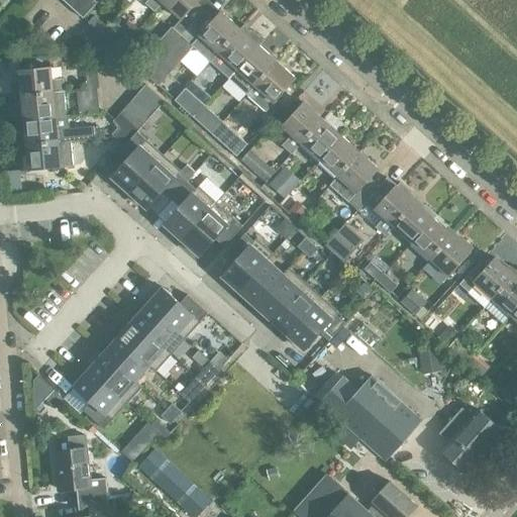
[(64,0),(84,18),(98,2),(96,0),(64,0)]
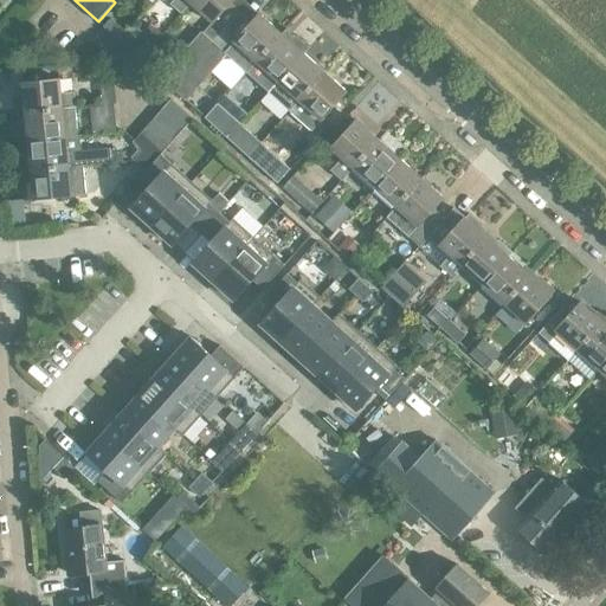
[(193,0),(174,0),(171,4),(182,14),(192,2),(193,0)]
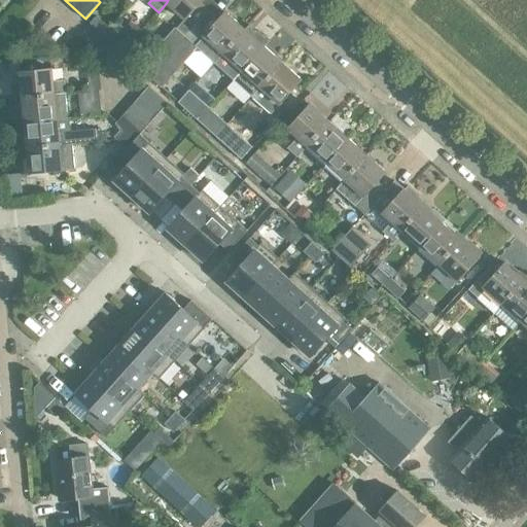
[(203,0),(168,0),(167,2),(185,20),(203,0)]
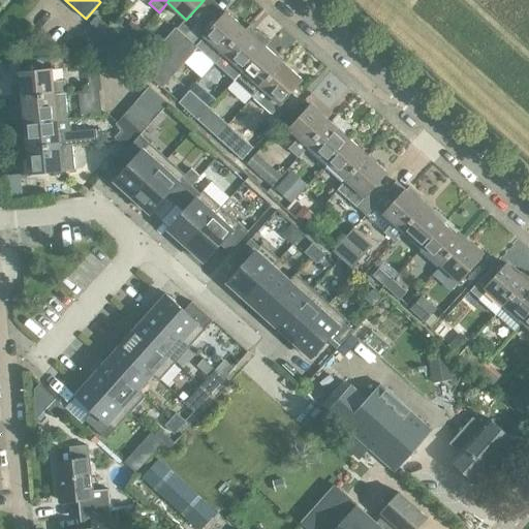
[(227,11),(204,38),(196,45),(198,48),(216,63),(247,29),(227,11)]
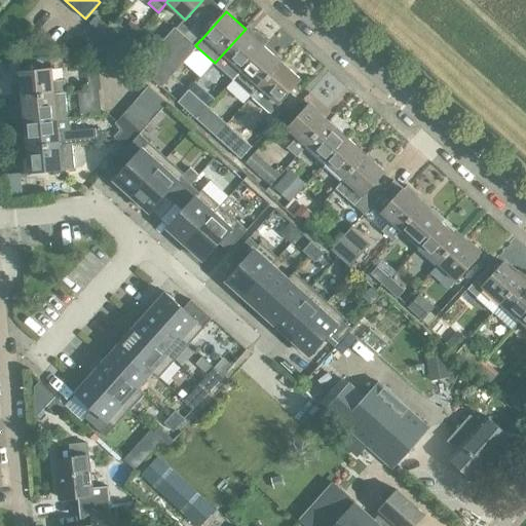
[(89,23),(103,34),(110,27),(97,15),(89,23)]
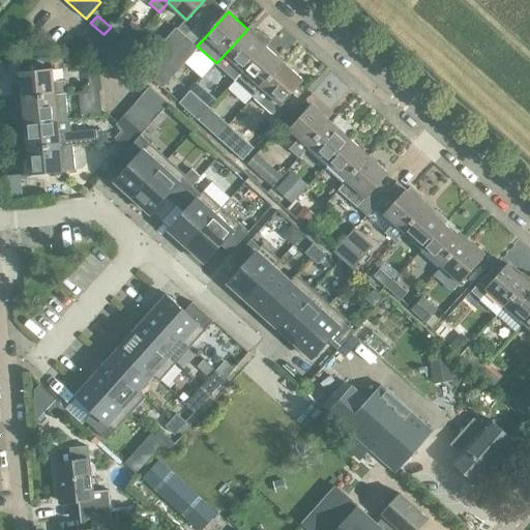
[(104,34),(123,52),(143,30),(133,21),(126,28),(118,21),(111,28),(111,27),(104,34)]
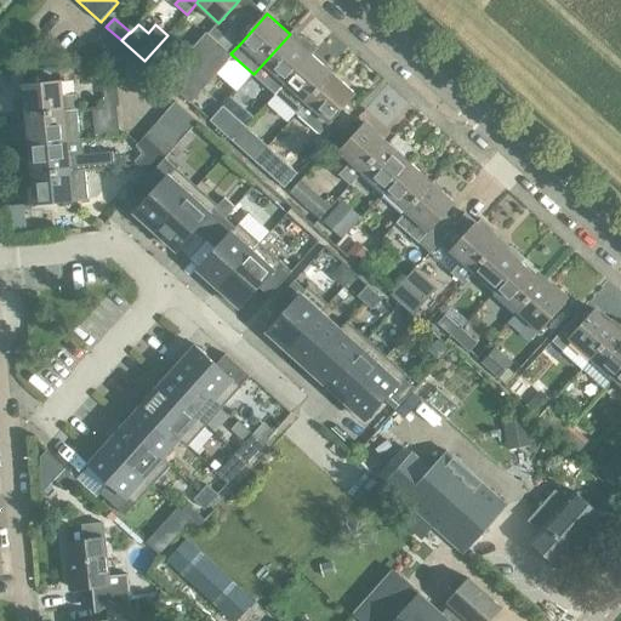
[(208,32),(165,79),(177,91),(221,44),(208,32)]
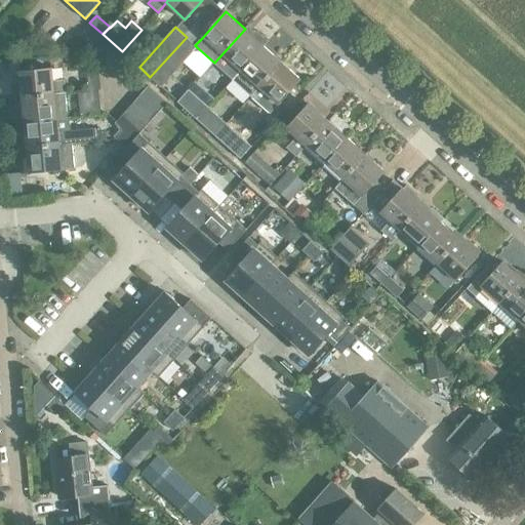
[(264,45),(245,29),(214,63),(233,79),(241,70),(264,45)]
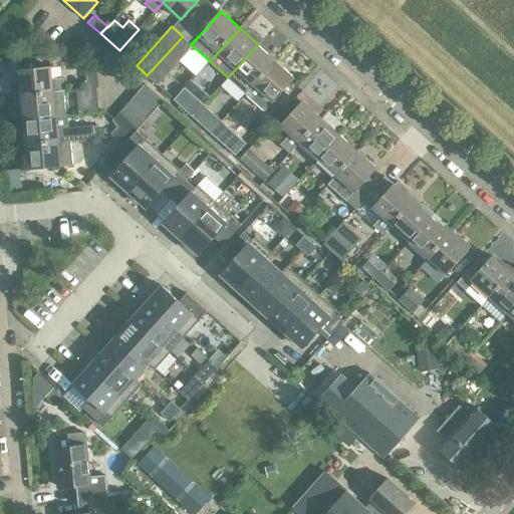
[(183,36),(147,75),(159,85),(193,46),(191,44),(183,36)]
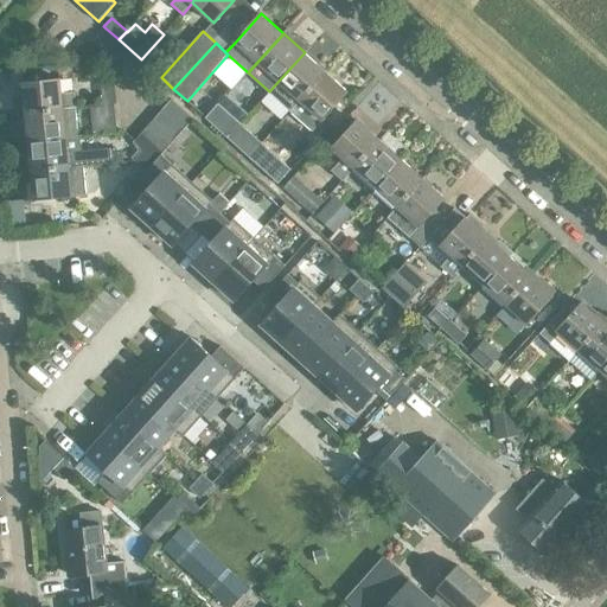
[(326,71),(305,52),(279,81),(269,91),(291,110),(326,71)]
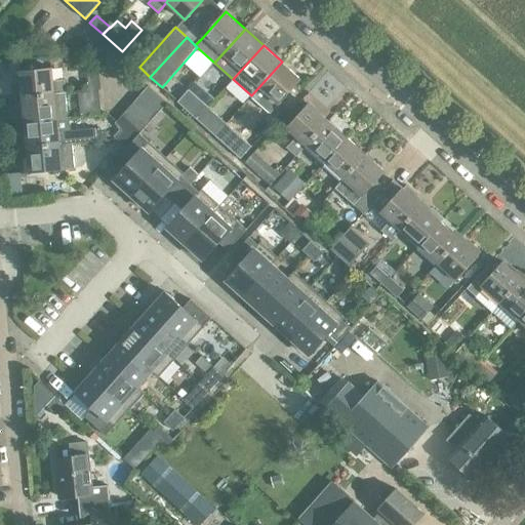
[(300,79),(282,62),(251,95),(271,113),(300,79)]
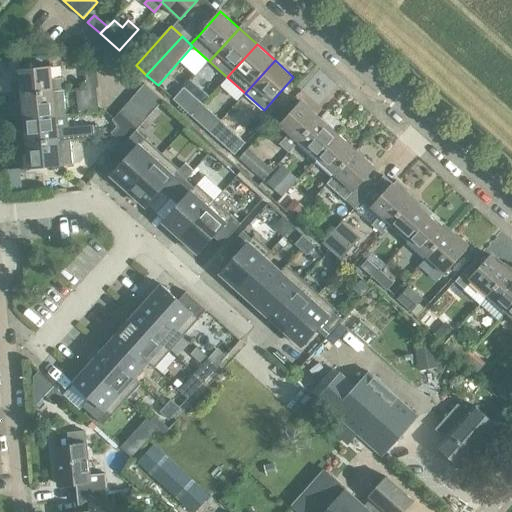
[(19,70),(22,95),(54,91),(65,90),(63,77),(53,78),(52,66),(19,70)]
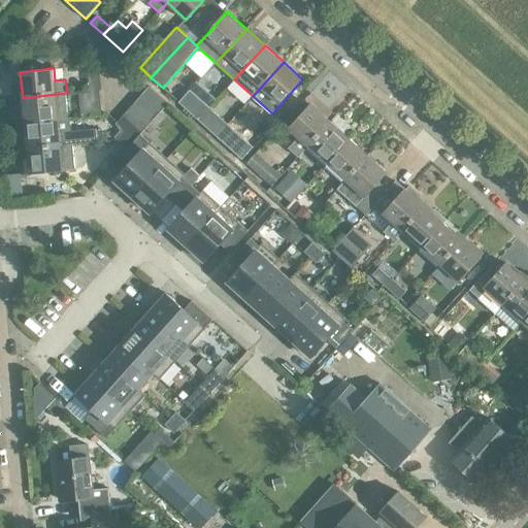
[(100,89),(98,72),(88,73),(90,90),(100,89)]
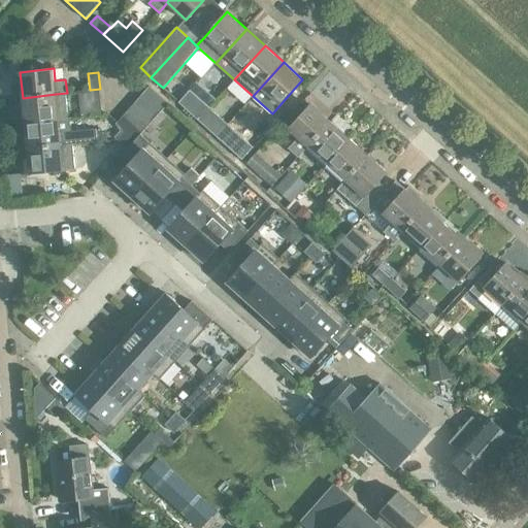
[(150,86),(141,95),(161,111),(169,102),(150,86)]
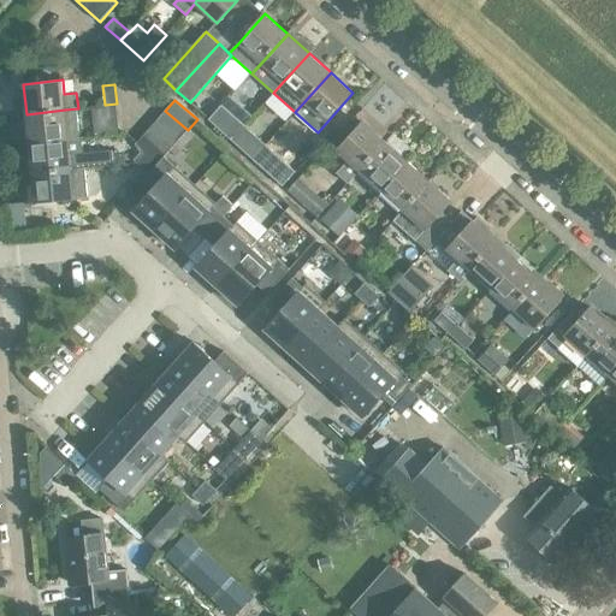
[(117,104),(105,105),(107,128),(118,126),(117,104)]
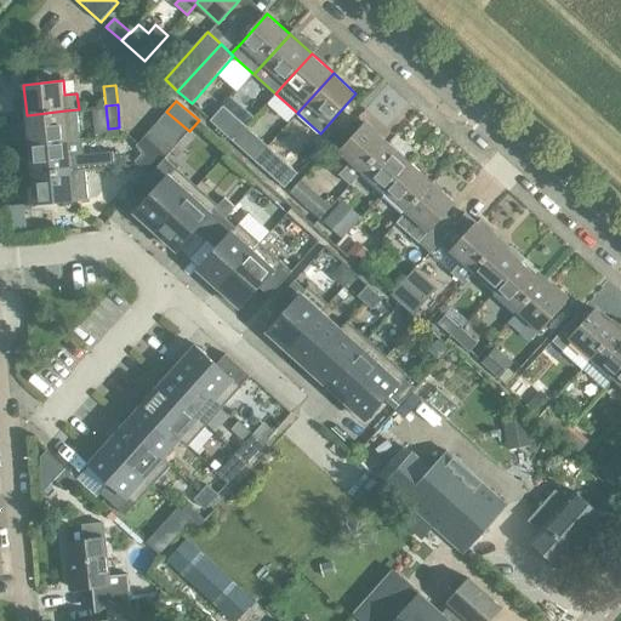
[(223,106),(211,120),(233,141),(246,126),(223,106)]
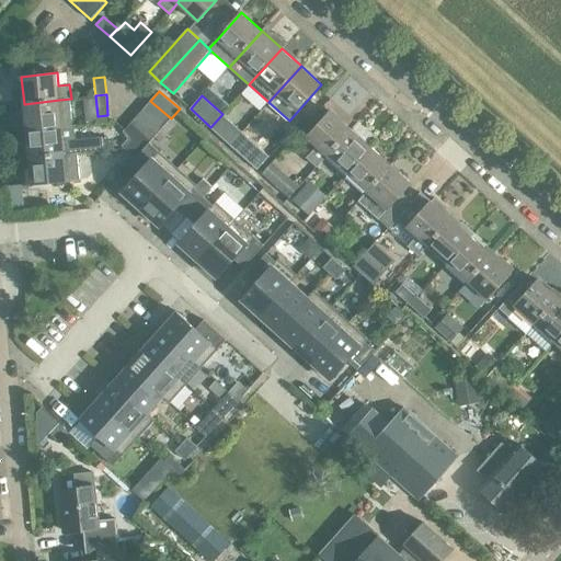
[(59,100),(24,104),(26,130),(61,126),(59,100)]
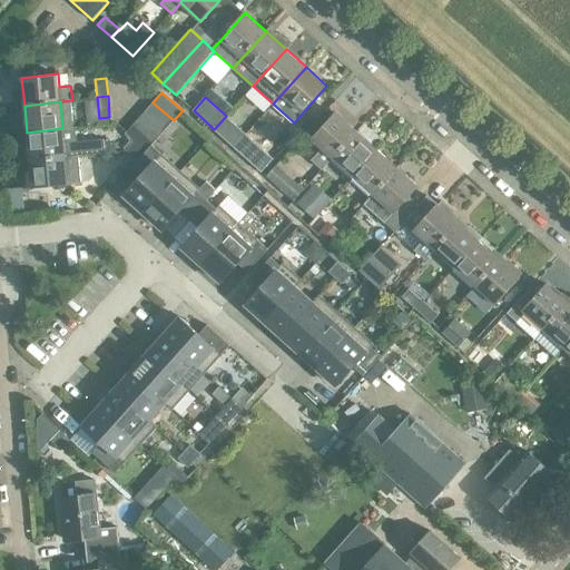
[(174,120),(153,102),(144,111),(165,130),(174,120)]
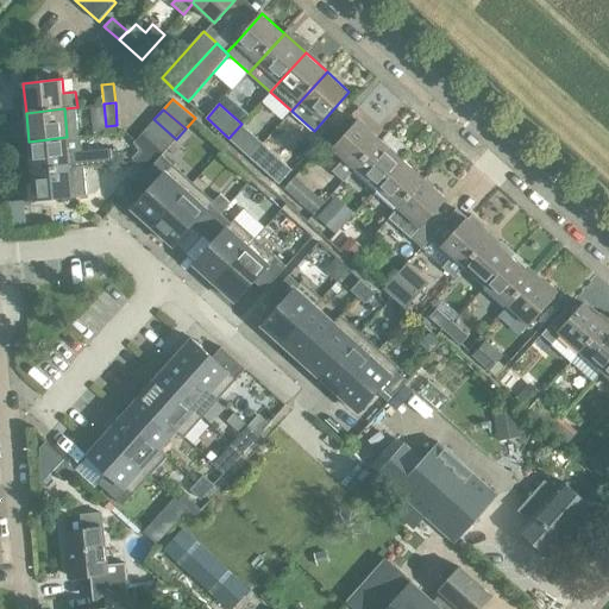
[(154,119),(145,130),(167,149),(176,139),(154,119)]
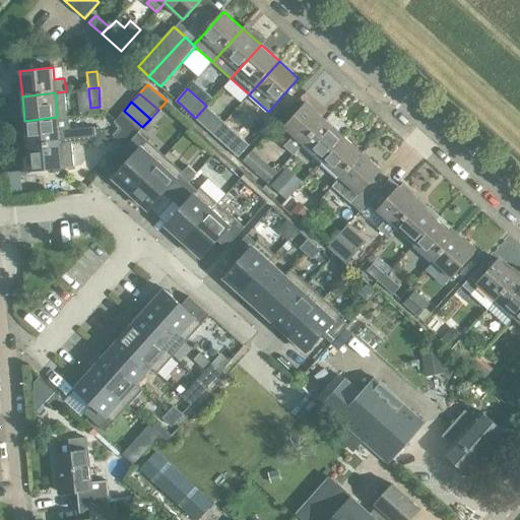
[(284,127),(294,135),(283,146),(295,154),(304,144),(325,119),(307,103),(284,127)]
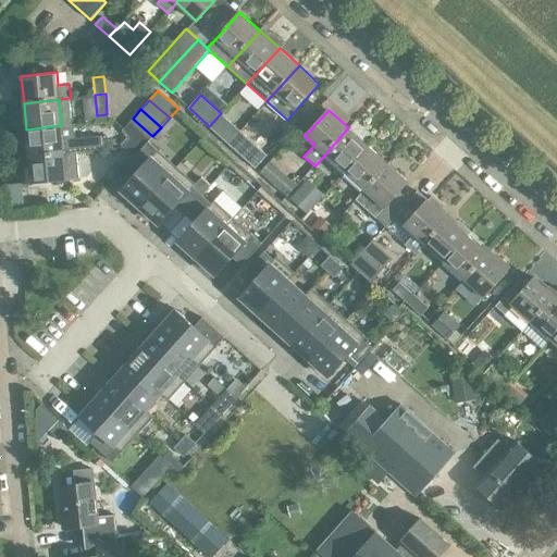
[(209,126),(229,144),(240,131),(221,113),(209,126)]
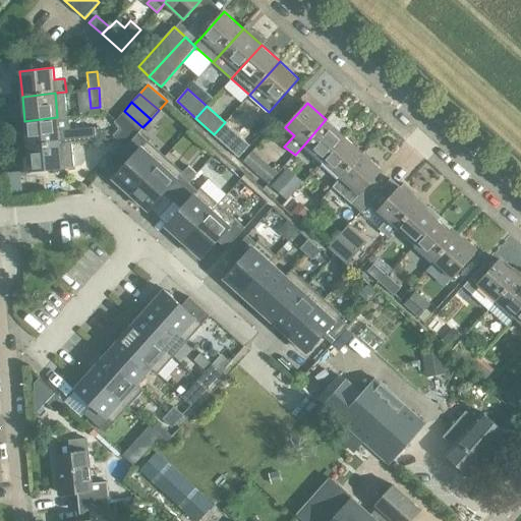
[(124,111),(116,120),(124,128),(134,136),(142,127),(124,111)]
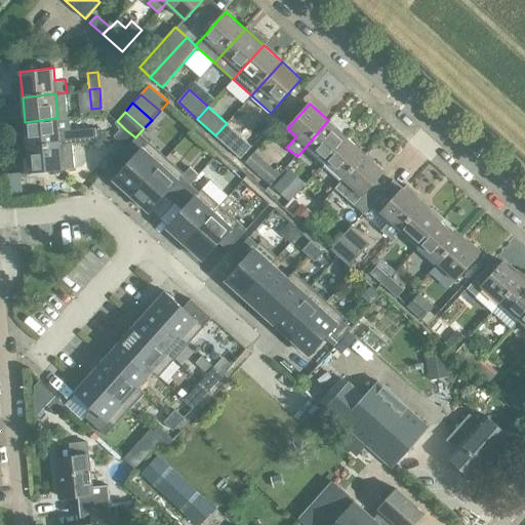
[(57,118),(25,122),(28,147),(73,143),(74,142),(73,128),(59,130),(57,118)]
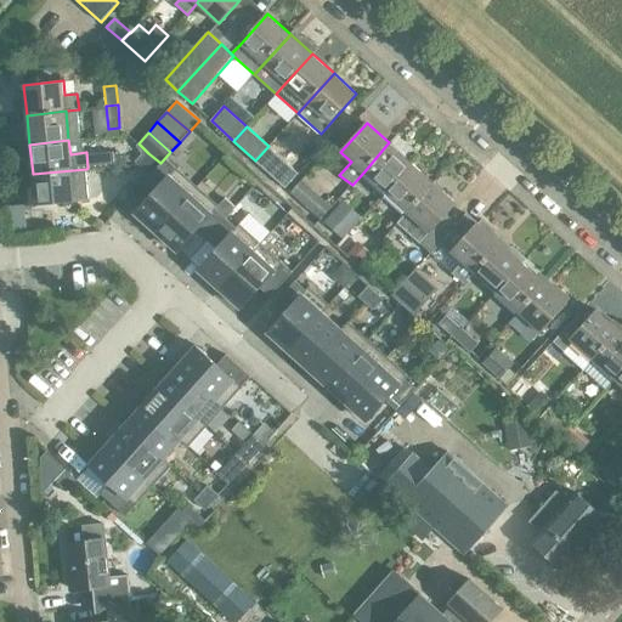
[(412,163),(389,142),(363,173),(385,192),(412,163)]
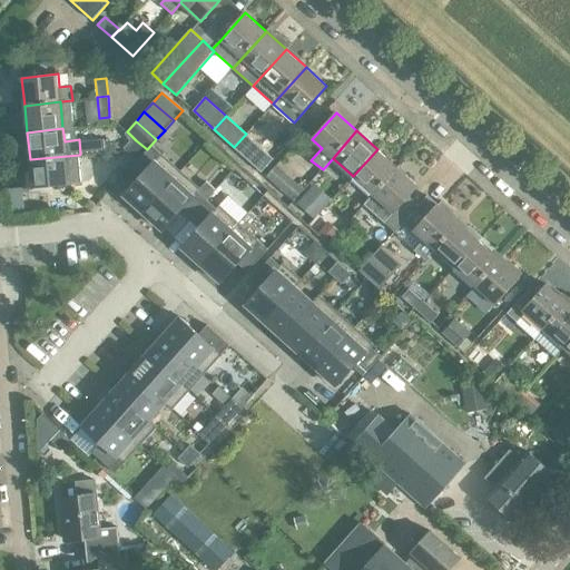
[(246,134),(234,147),(263,173),(274,159),(246,134)]
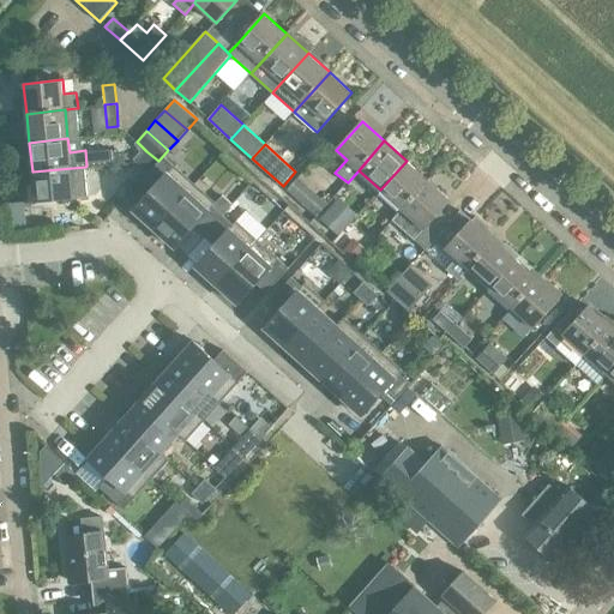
[(137,162),(136,162),(148,173),(158,161),(146,151),(137,162)]
